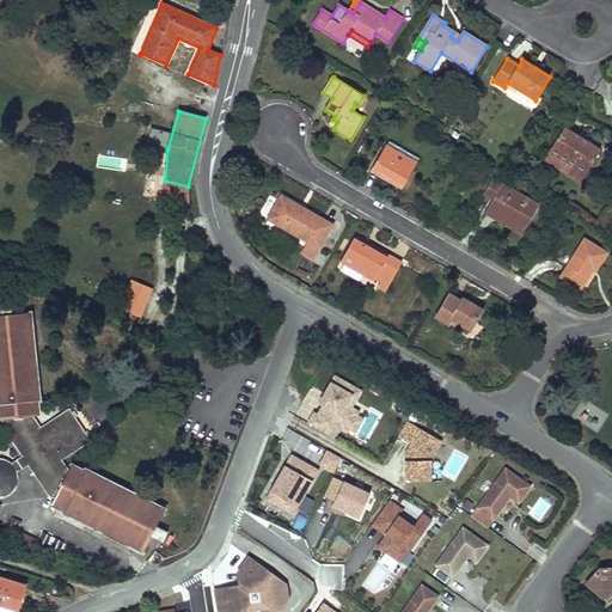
[(600,151),(563,128),(549,152),(573,167),(569,173),(581,181),(600,151)]
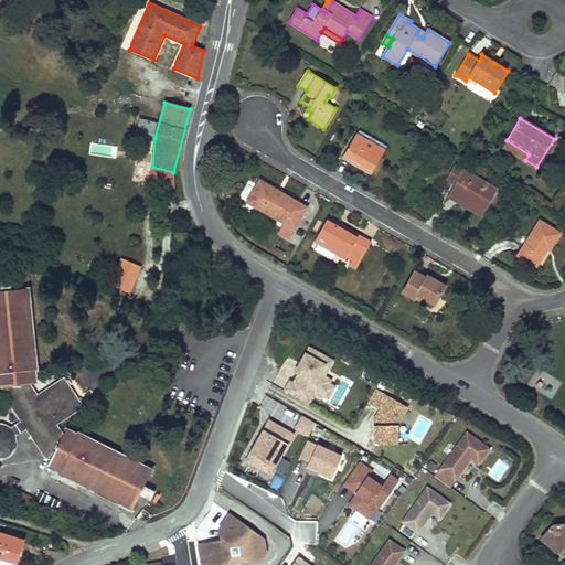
[(384,150),(356,134),(343,157),(359,166),(371,173),(384,150)]
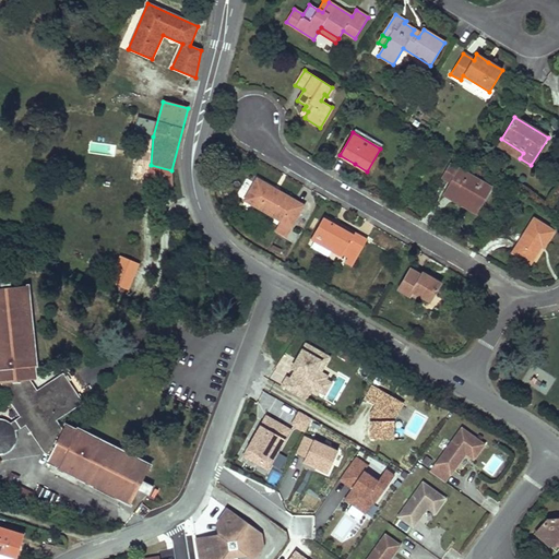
[(523,153),(501,139),(497,145),(520,158),(523,153)]
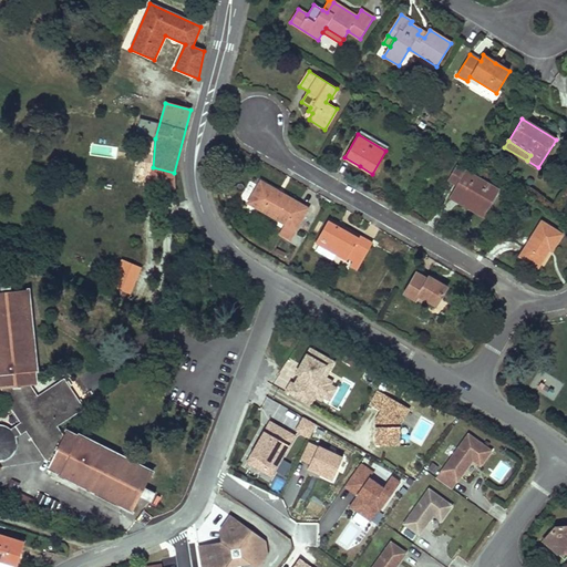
[(107,165),(99,162),(94,176),(103,178),(107,165)]
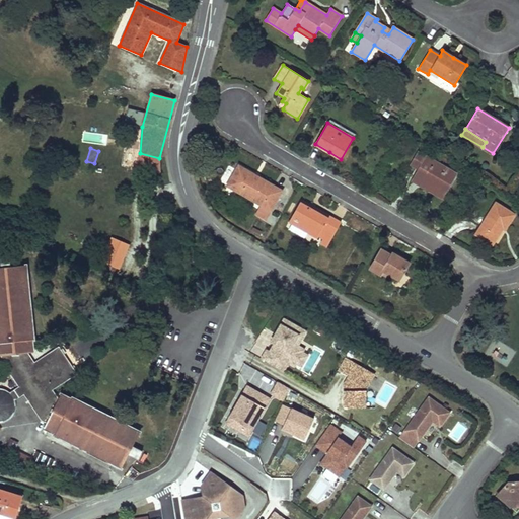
[(444,194),(456,173),(427,156),(420,152),(419,152),(412,164),(420,169),(427,173),(423,180),(444,194)]
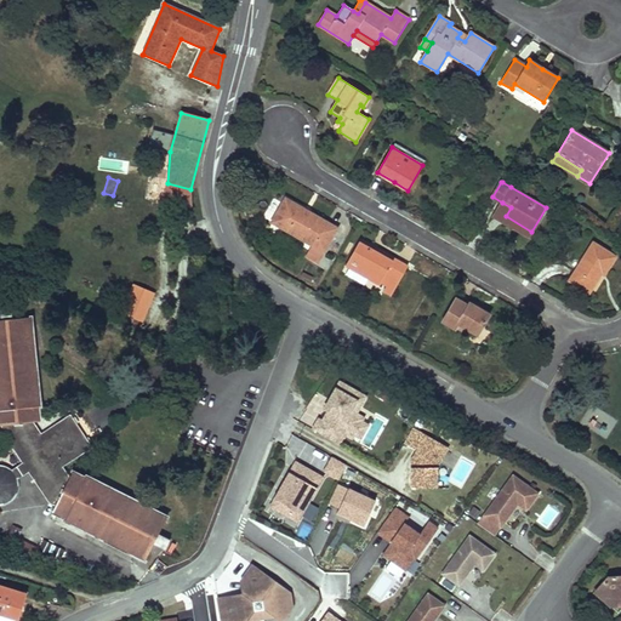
[(318,217),(285,199),(271,222),(323,252),(337,228),(318,217)]
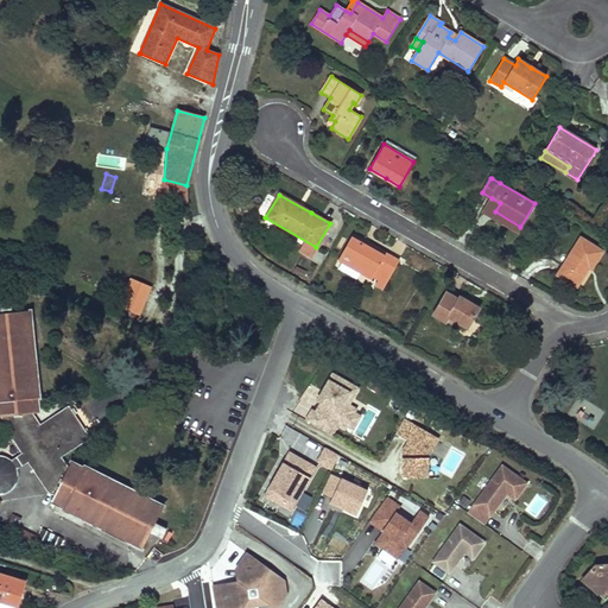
[(500,203),(492,198),(483,211),(492,216),(495,211),(500,203)]
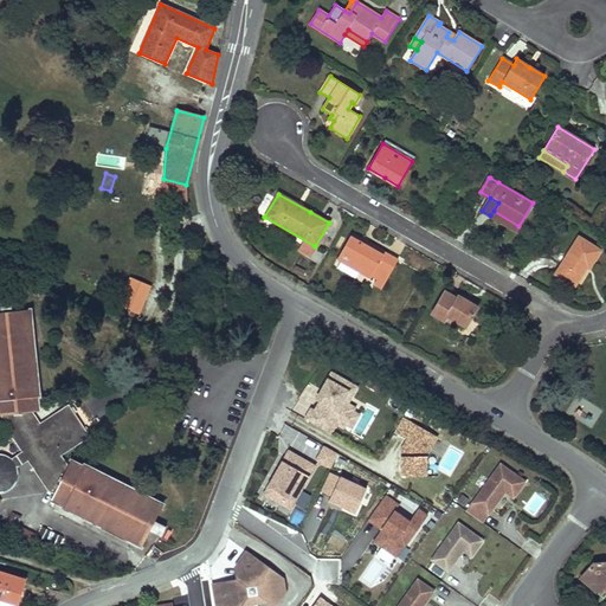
[(519,226),(494,211),(490,216),(507,225),(516,231),(519,226)]
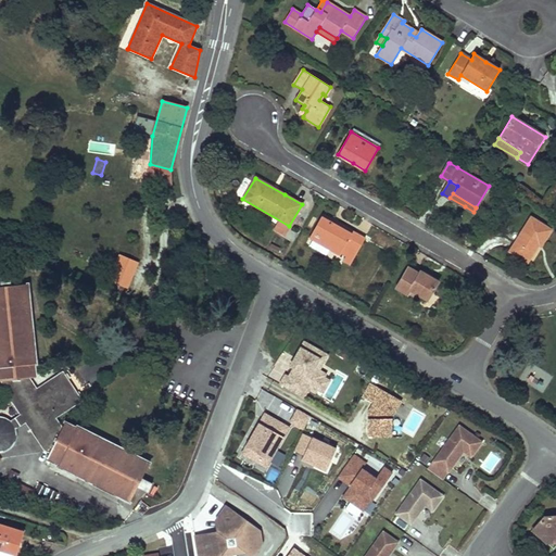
[(342,226),(323,215),(310,237),(313,239),(310,245),(326,254),(329,249),(341,255),(342,253),(346,255),(344,261),(351,264),(356,255),(365,239),(342,226)]
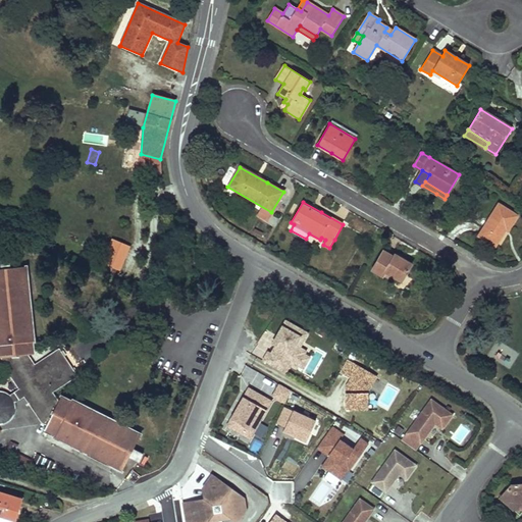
[(517,215),(499,204),(478,236),(494,246),(505,228),(508,230),(517,215)]
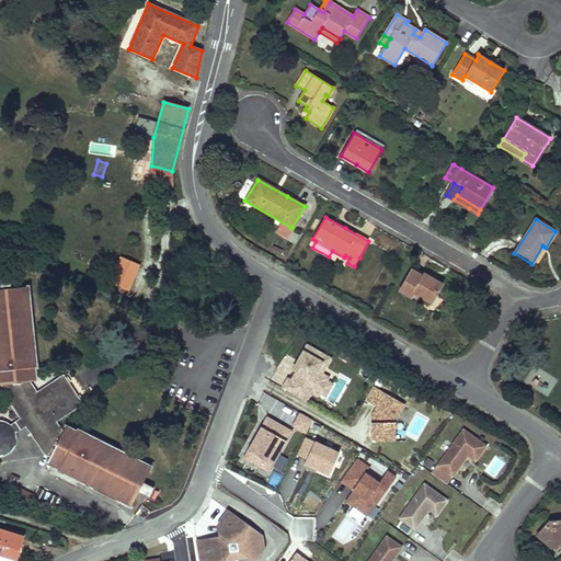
[(113,278),(130,285),(138,263),(121,256),(113,278)]
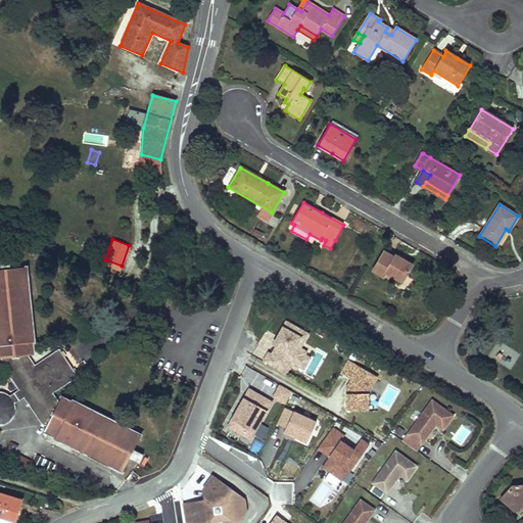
[(198,255),(189,251),(185,260),(194,265),(198,255)]
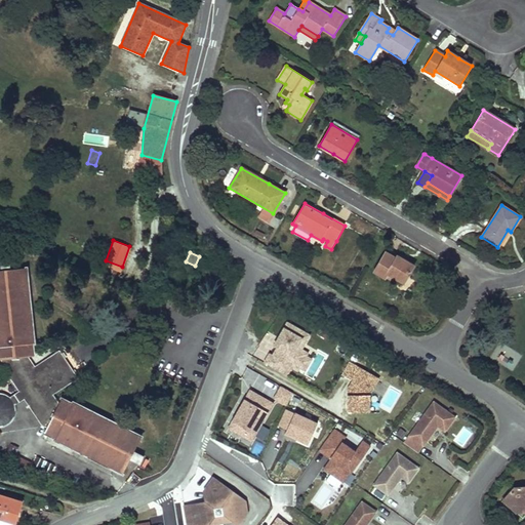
[(396,258),(385,252),(373,272),(385,278),(387,275),(402,283),(404,284),(414,266),(397,256),(396,258)]
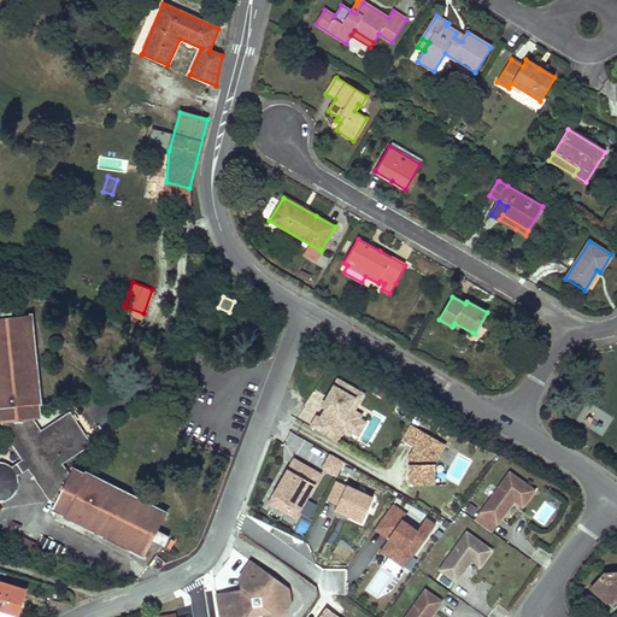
[(11,305),(0,305),(0,311),(1,318),(12,317),(11,305)]
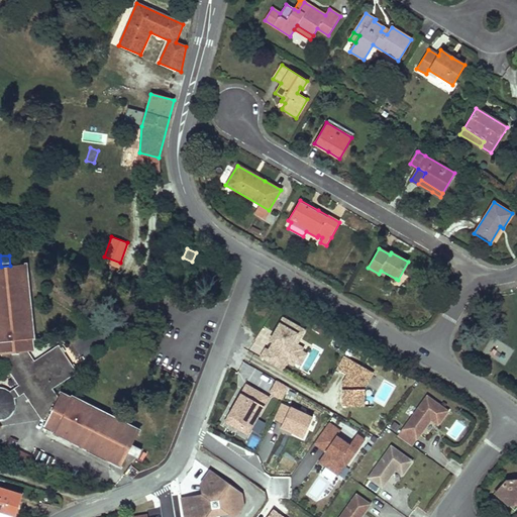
[(1,267),(0,267),(0,353),(1,354),(2,359),(20,386),(8,393),(6,391),(3,389),(0,388),(0,420),(4,419),(8,417),(11,413),(14,408),(14,404),(13,399),(24,393),(41,418),(46,421),(44,426),(55,432),(55,434),(120,468),(127,453),(132,444),(139,430),(73,396),(71,398),(61,393),(58,399),(50,389),(75,372),(67,359),(58,346),(33,363),(26,352),(33,351),(32,339),(34,339),(26,265),(10,266),(1,267)]
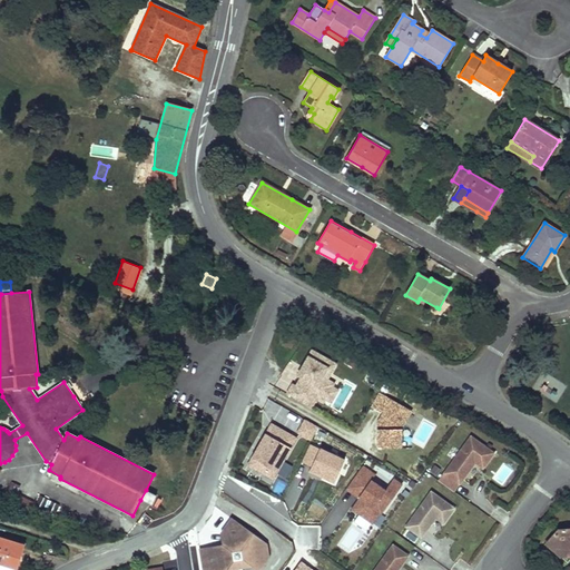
[(436,307),(420,298),(418,302),(433,312),(436,307)]
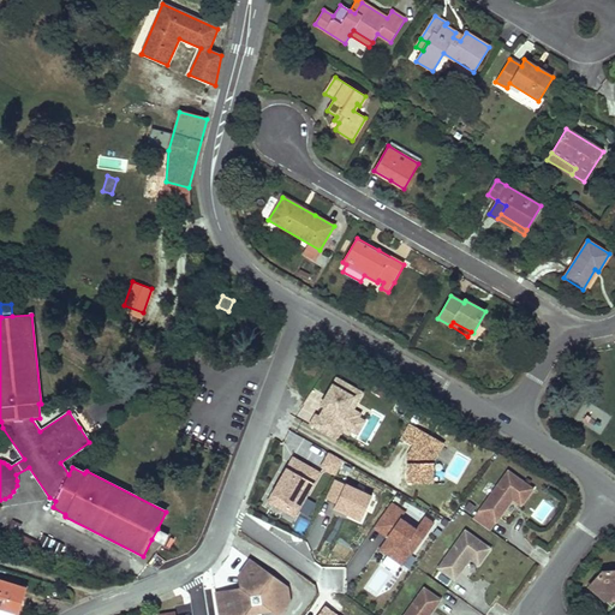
[(338,382),(312,430),(339,443),(345,434),(359,437),(369,421),(353,413),(364,395),(338,382)]
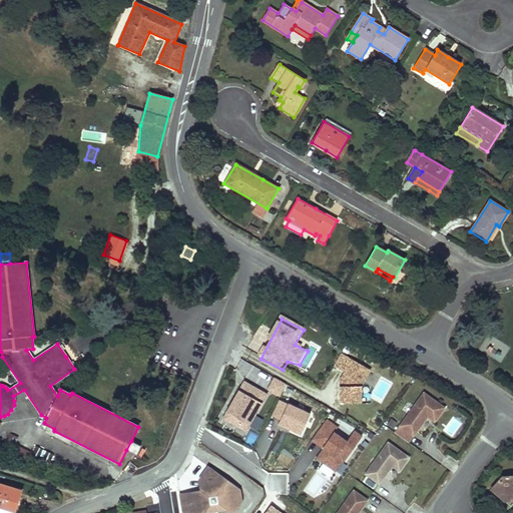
[(339,388),(341,405),(364,405),(364,388),(371,374),(343,357),(336,371),(341,374),(339,388)]
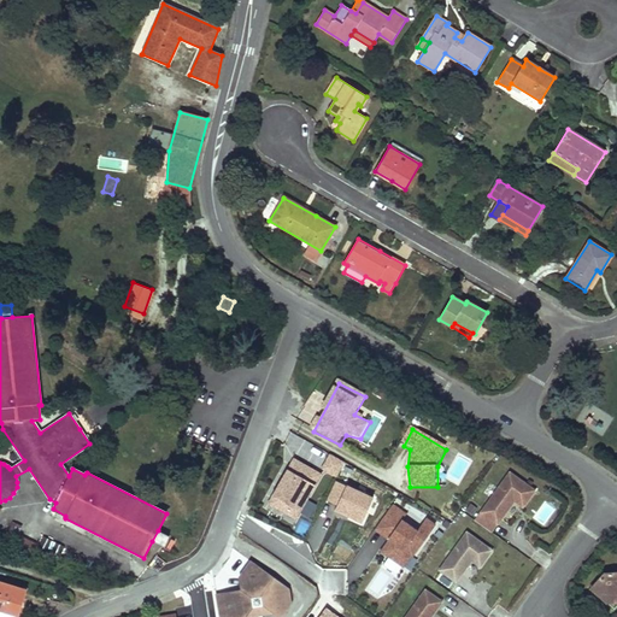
[(321,471),(338,477),(344,459),(328,453),(321,471)]
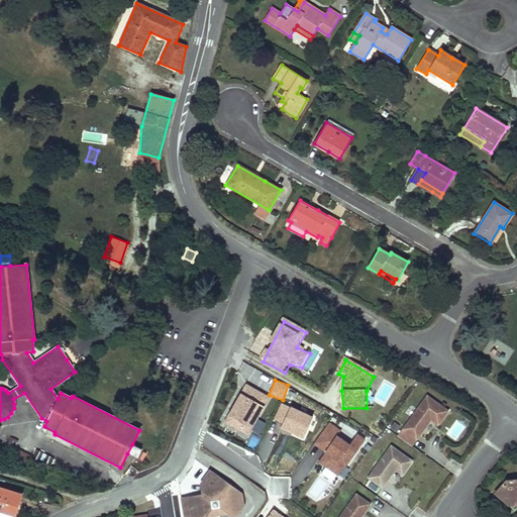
[(249,435),(270,395),(244,383),(224,423),(249,435)]
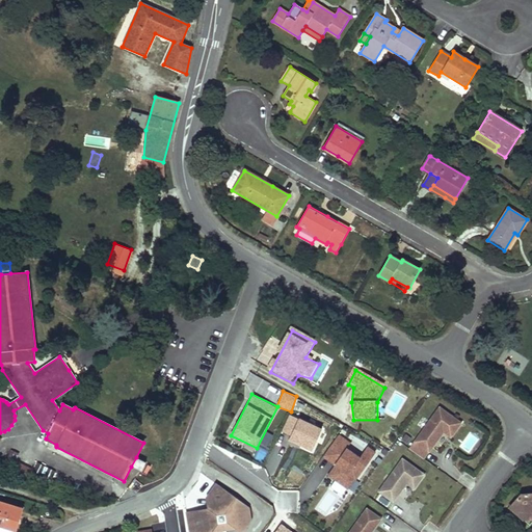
[(461,423),(440,408),(409,450),(423,459),(444,431),(451,436),(461,423)]
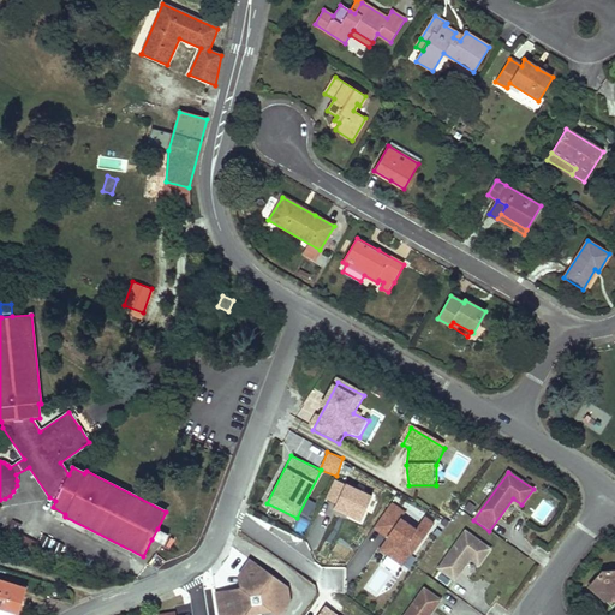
[(323,503),(362,520),(372,494),(334,477),(323,503)]
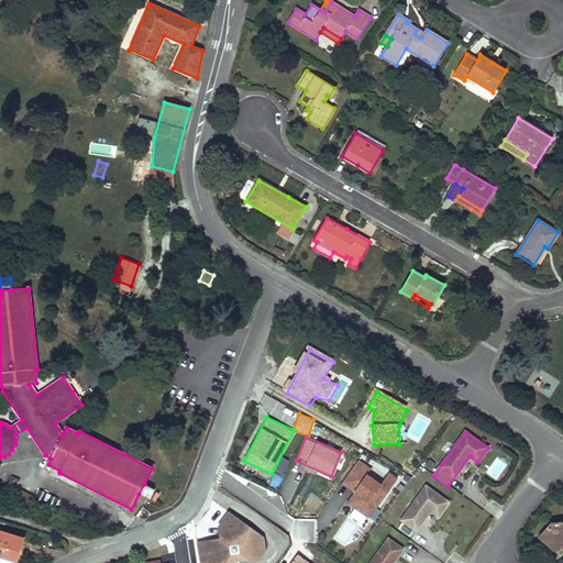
[(275,468),(283,472),(288,460),(282,456),(275,468)]
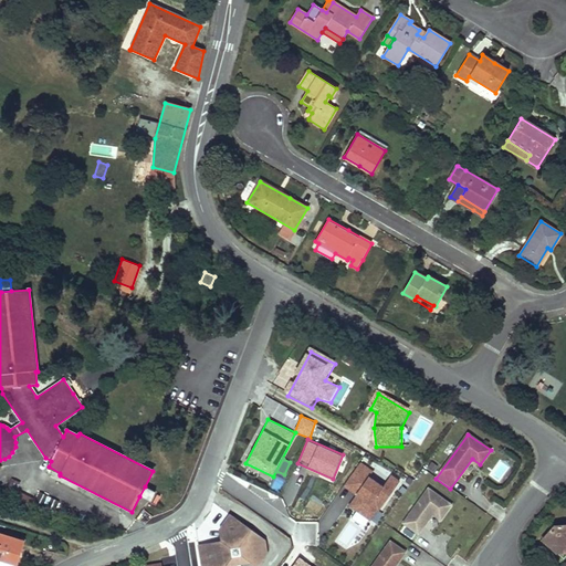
[(155,492),(145,486),(139,496),(150,501),(155,492)]
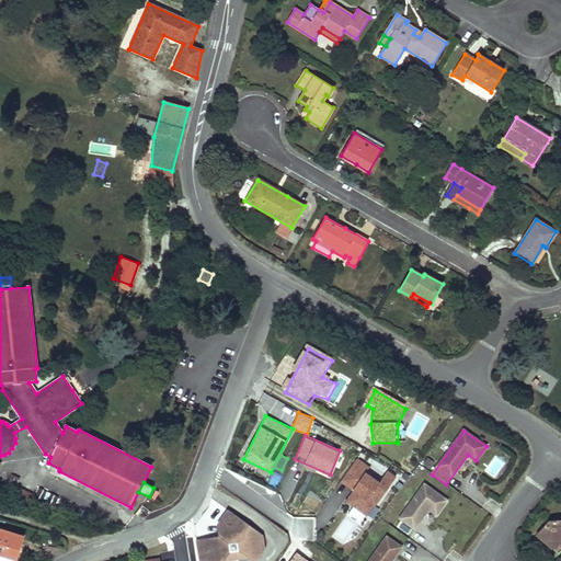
[(446,501),(424,484),(399,517),(415,529),(428,510),(436,515),(446,501)]
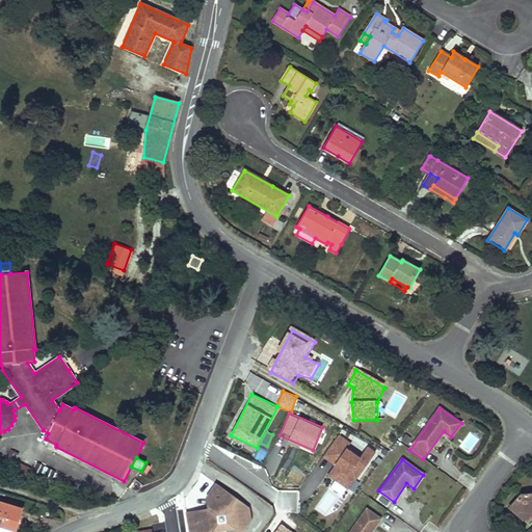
[(28,480),(32,471),(20,466),(16,475),(28,480)]
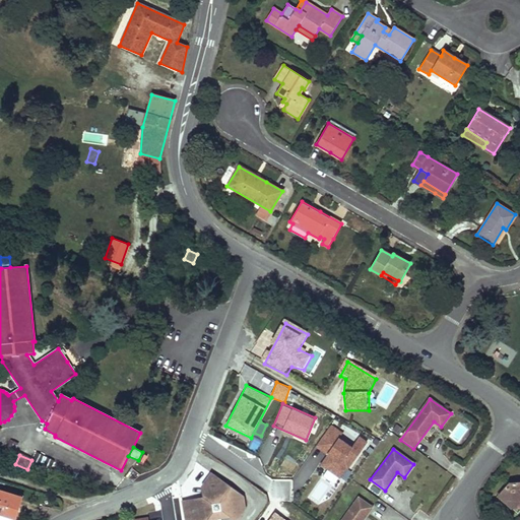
[(244,498),(212,474),(202,488),(203,498),(180,502),(183,519),(207,519),(212,514),(216,509),(229,518),(232,519),(238,519),(245,510),(244,498)]
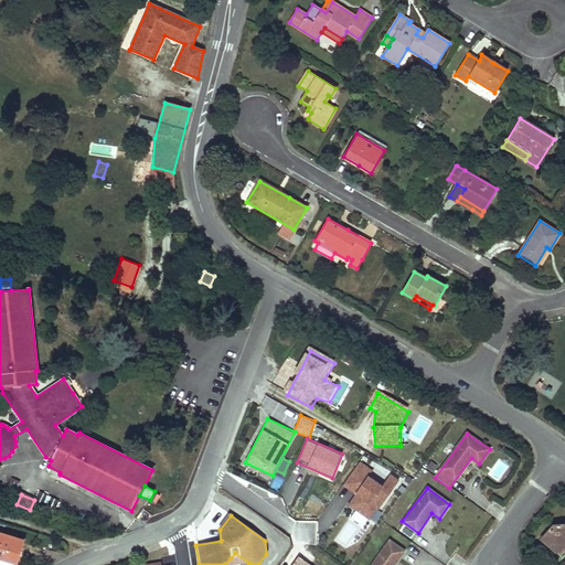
[(542,539),(555,551),(564,550),(564,523),(554,525),(542,539)]
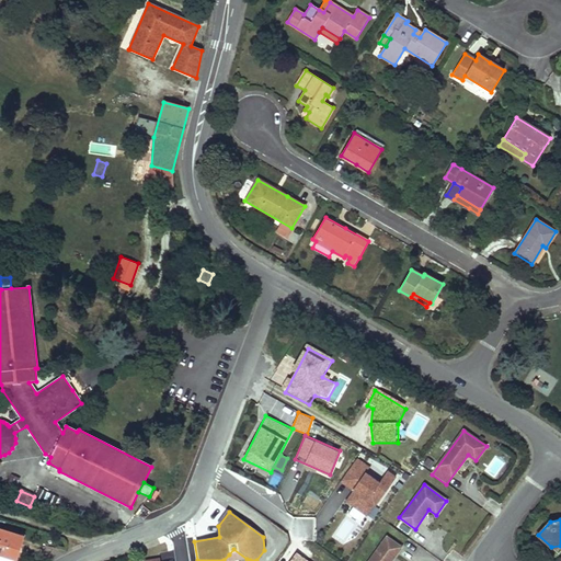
[(22,537),(0,530),(0,556),(15,560),(19,549),(22,537)]
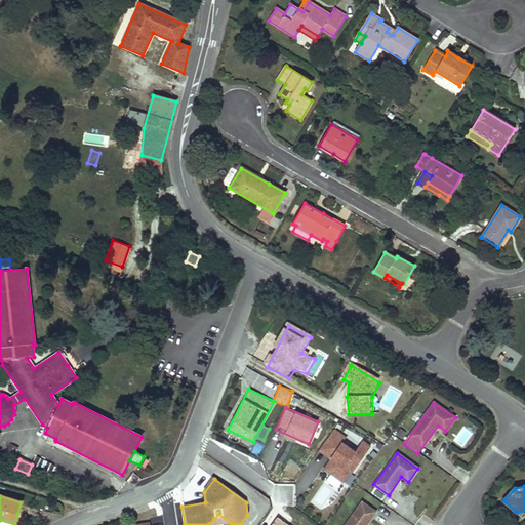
[(365,524),(375,512),(362,502),(346,524),(365,524)]
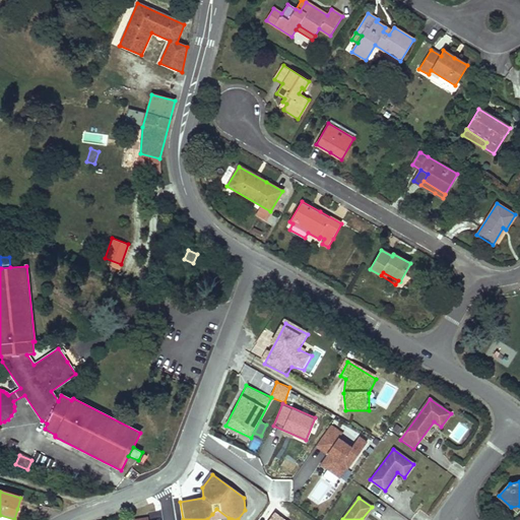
[(211,519),(219,519),(229,518),(216,509),(212,514),(207,519),(211,519)]
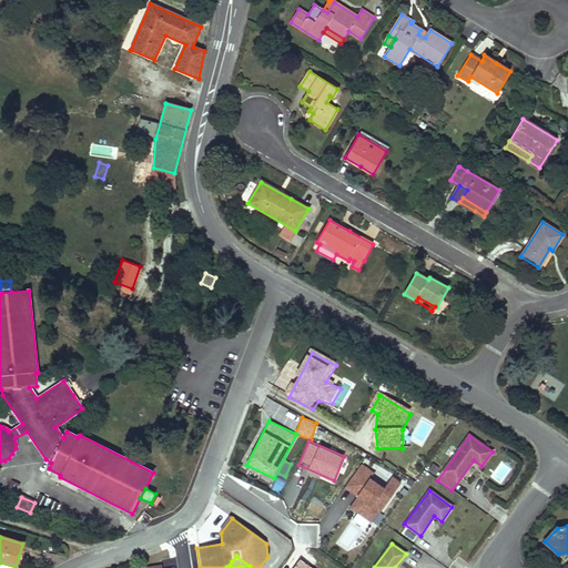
[(313,567),(298,558),(291,567),(313,567)]
